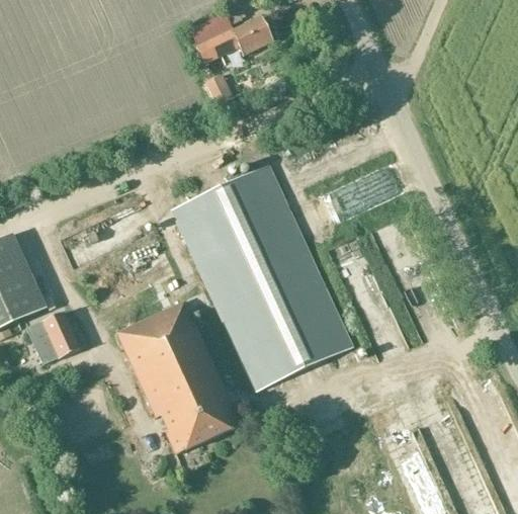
[(233,27),(225,12),(190,28),(197,44),(233,27)]
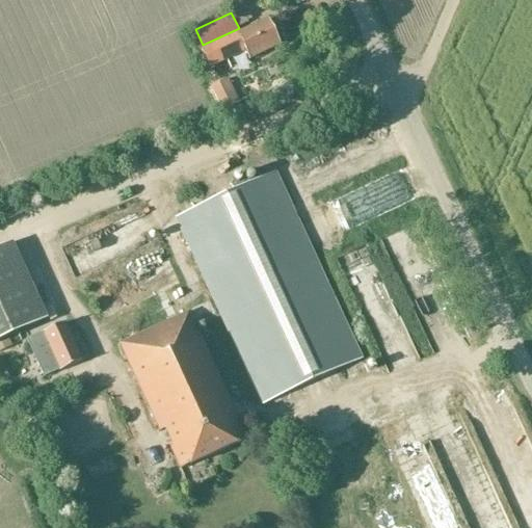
[(278,43),(266,17),(200,49),(208,66),(243,49),(247,58),(278,43)]
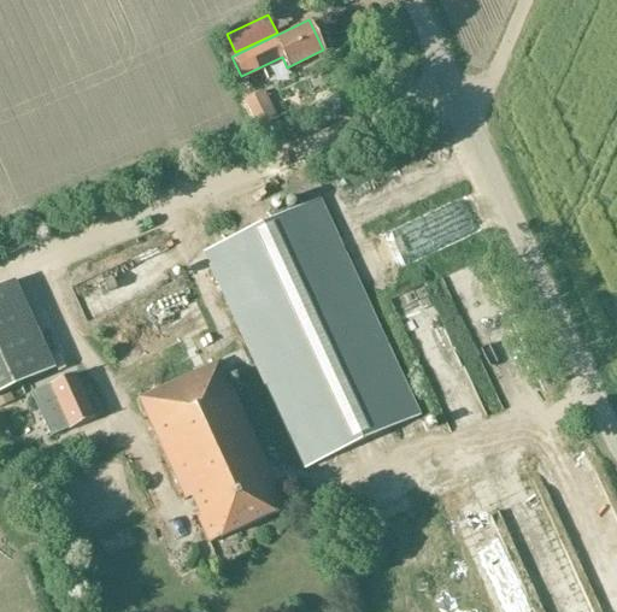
[(278,117),(265,88),(246,98),(259,125),(278,117)]
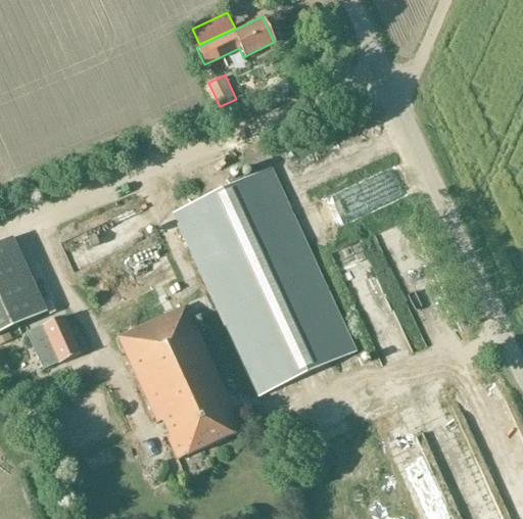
[(312,150),(315,161),(332,156),(329,145),(312,150)]
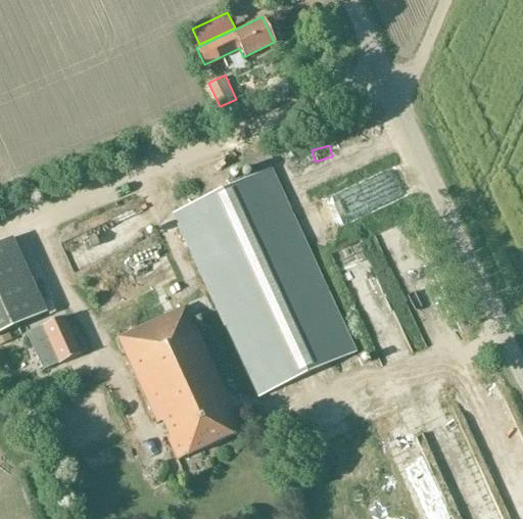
[(352,349),(268,168),(173,211),(257,393),(352,349)]
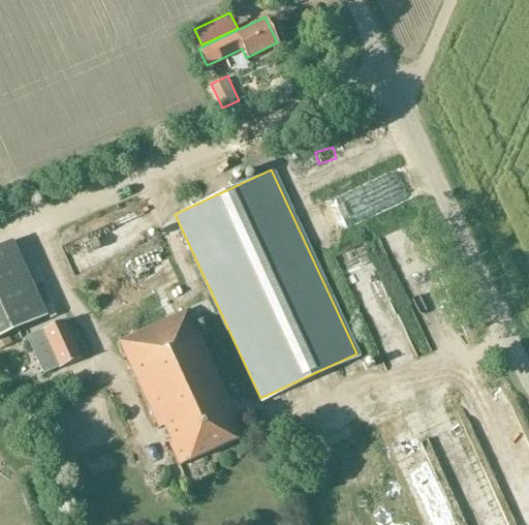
[(404,179),(331,204),(336,220),(410,195),(404,179)]
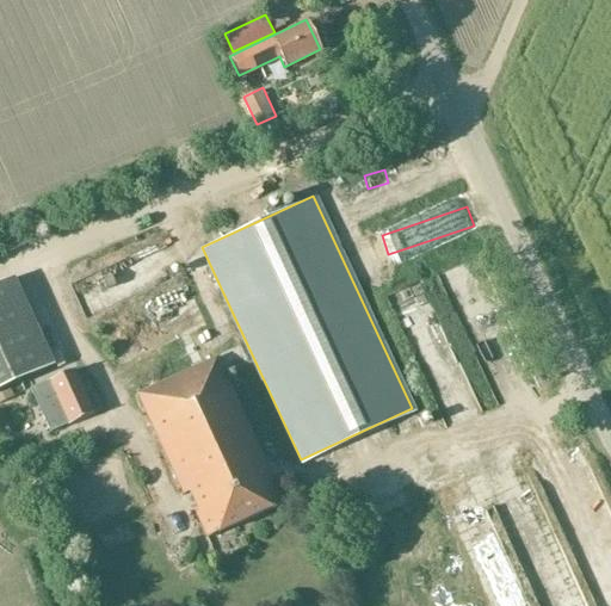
[(0,387),(53,364),(12,274),(0,279),(0,387)]
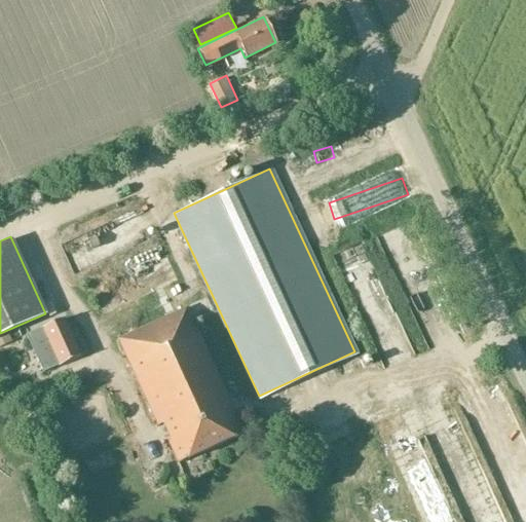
[(406,263),(422,252),(415,243),(399,254),(406,263)]
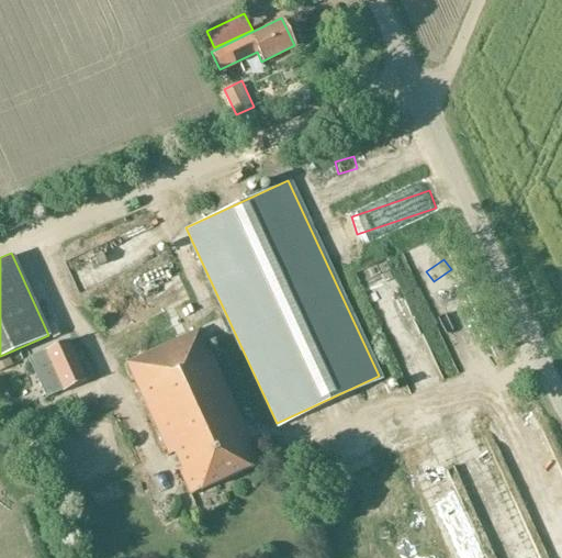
[(123,311),(143,301),(177,283),(166,263),(112,290),(123,311)]
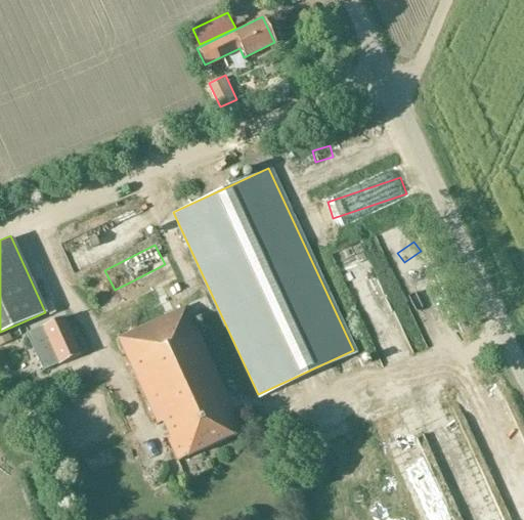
[(232,406),(184,304),(116,336),(156,423),(161,420),(168,436),(165,437),(176,460),(241,429),(230,407),(232,406)]
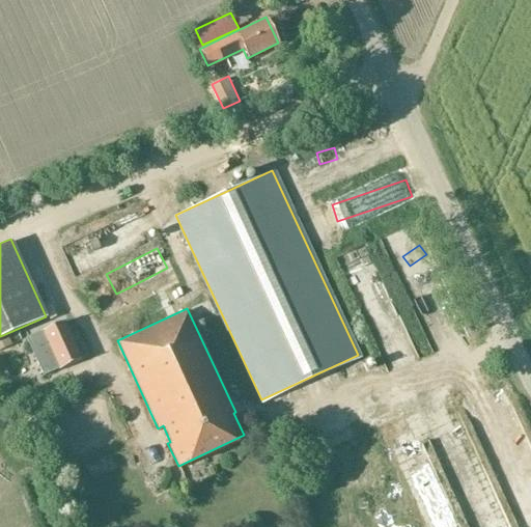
[(81,358),(63,319),(40,329),(58,368),(81,358)]
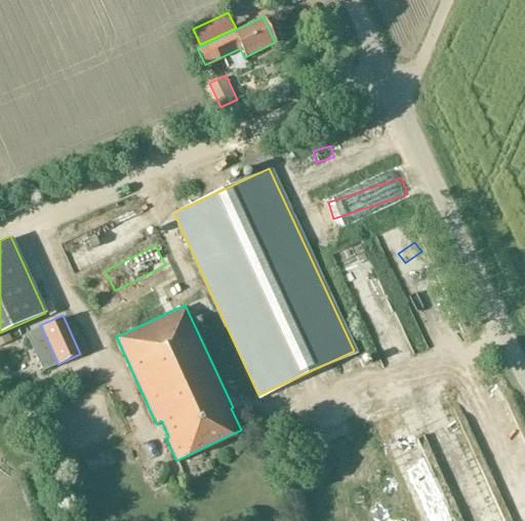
[(423,419),(400,428),(405,443),(429,435),(423,419)]
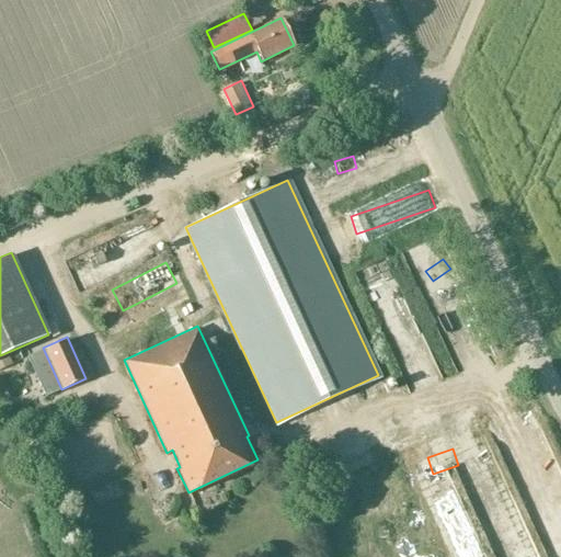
[(105,470),(124,461),(119,451),(101,461),(105,470)]
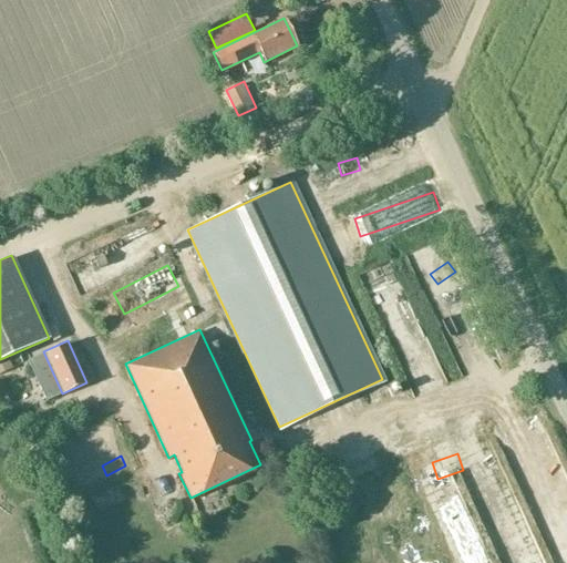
[(459,472),(437,482),(475,554),(496,544),(459,472)]
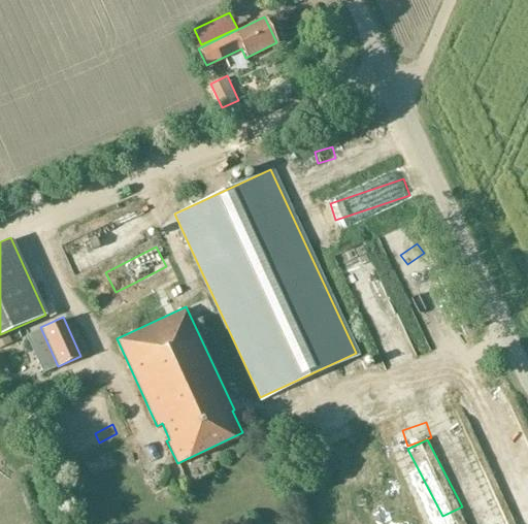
[(523,523),(497,458),(462,472),(482,523),(523,523)]
